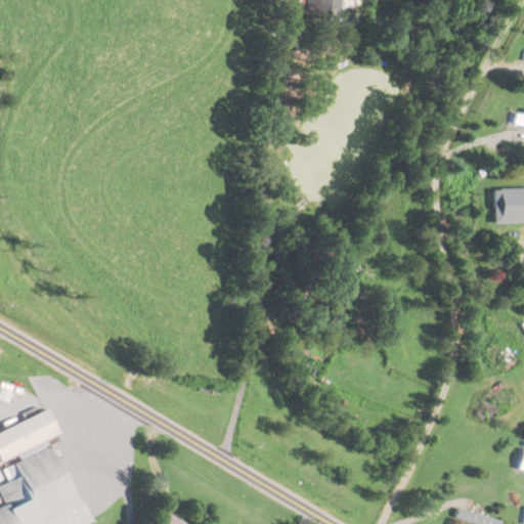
[(305,0),(304,20),(344,25),(346,0),(305,0)]
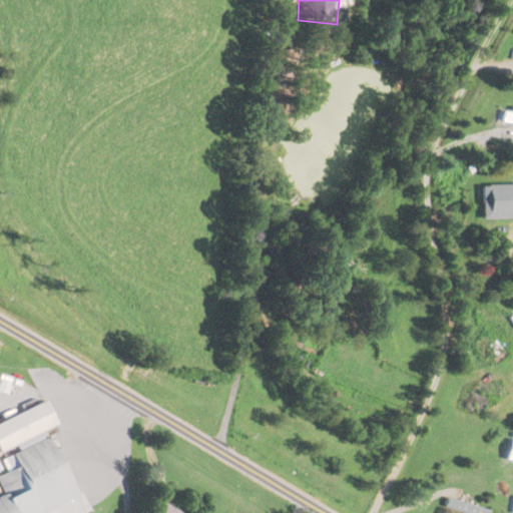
[(512,110),(505,109),(504,123),(512,123),(512,110)]
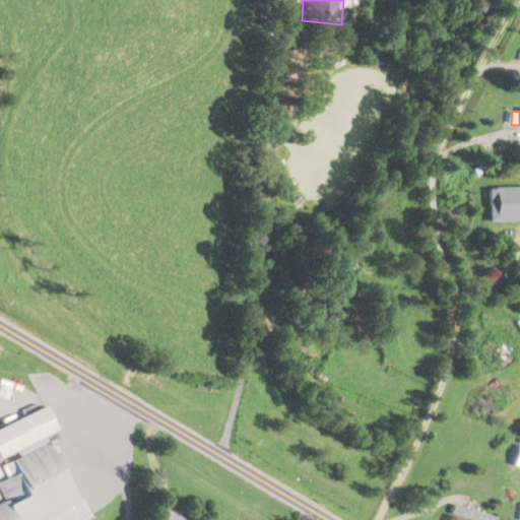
[(518,190),(499,189),(498,222),(519,223),(519,208),(518,209),(518,190)]
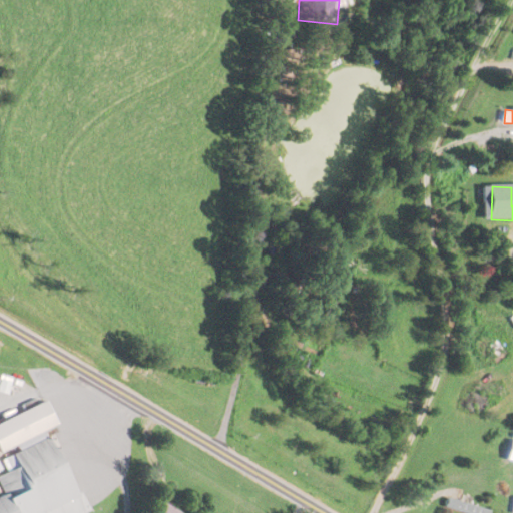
[(81,512),(48,430),(55,427),(46,404),(0,422),(0,453),(15,448),(17,453),(3,459),(8,472),(0,475),(0,490),(3,498),(0,499),(0,512),(81,512)]
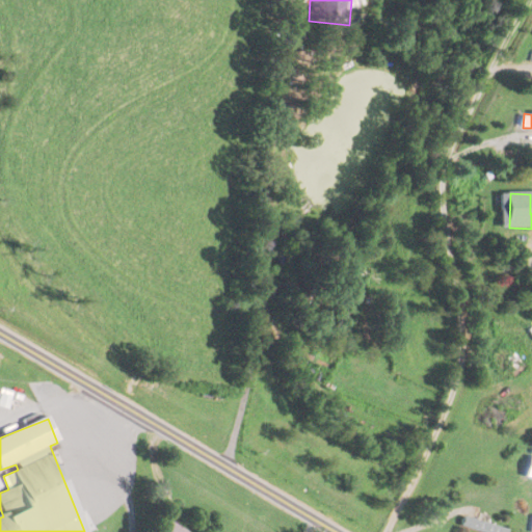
[(507,531),(508,529),(463,519),(461,529),(474,531),(507,531)]
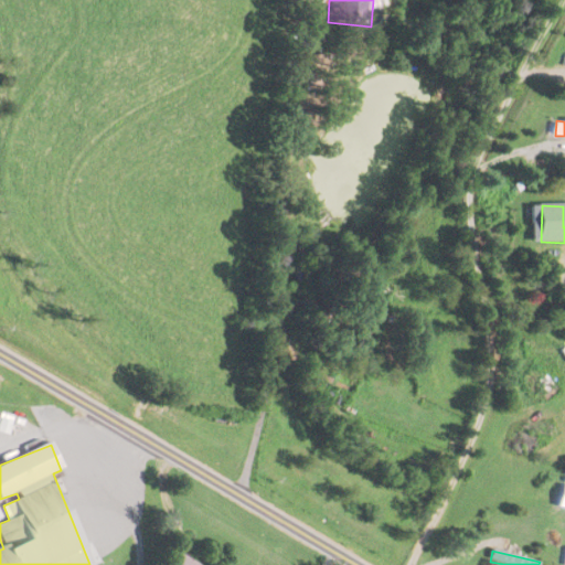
[(198,564),(179,552),(170,564),(198,564)]
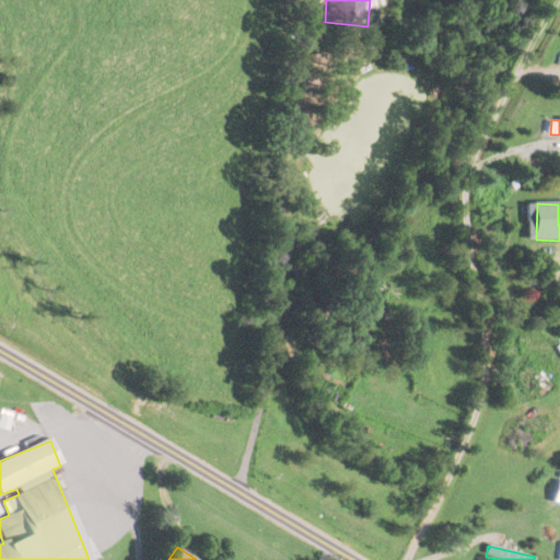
All buildings are outlined.
